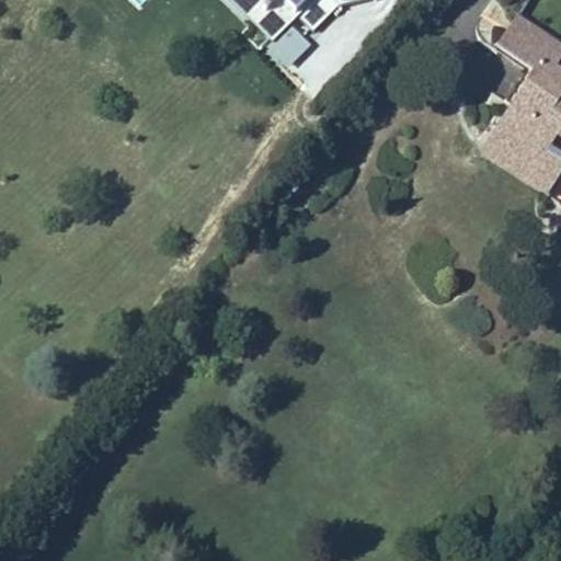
[(272,4),(266,0),(229,0),(252,23),(272,4)]
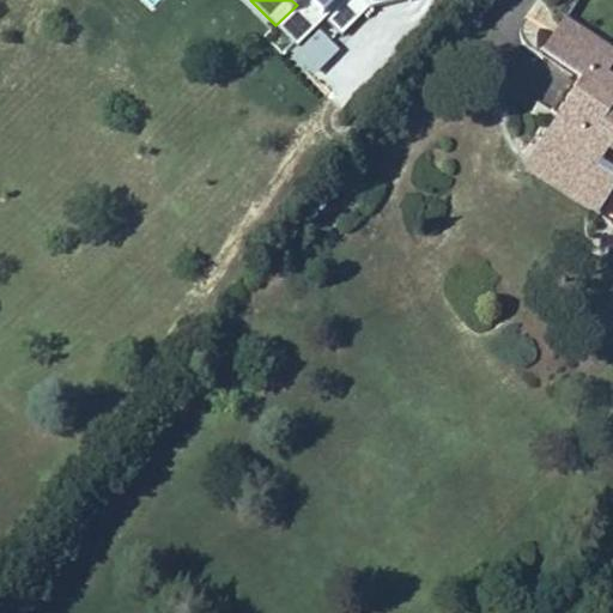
[(291,0),(297,5),(275,25),(297,47),(327,18),(343,34),(368,7),(360,0),(291,0)]
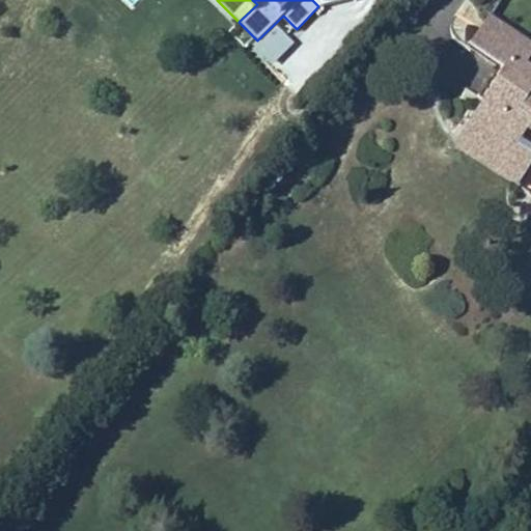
[(530,52),(488,24),(474,46),(508,68),(503,76),(500,80),(508,86),(492,108),(485,104),(463,139),(503,167),(524,135),(530,139),(530,94),(530,93),(530,78),(523,73),(530,60),(530,52)]
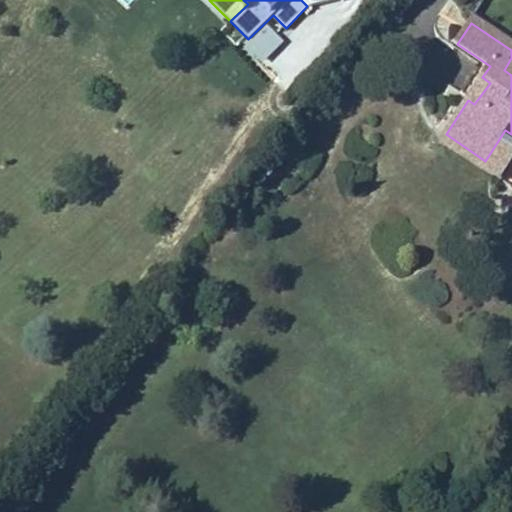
[(284,90),(306,66),(273,35),(251,59),(284,90)]
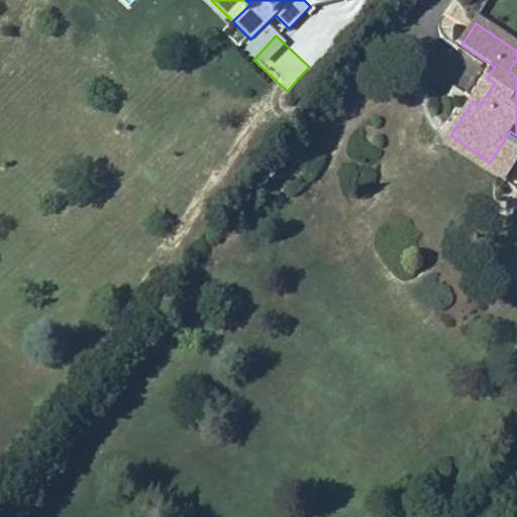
[(495,67),(461,44),(457,52),(490,74),(495,67)]
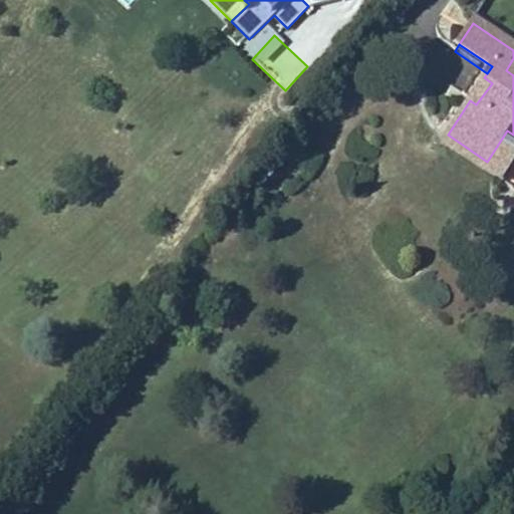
[(492,83),(484,77),(470,100),(476,104),(492,83)]
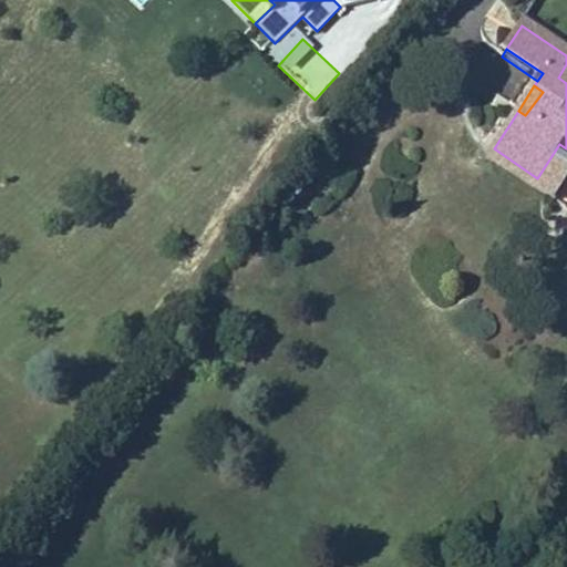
[(537,178),(494,148),(487,157),(552,202),(558,193),(537,178)]
